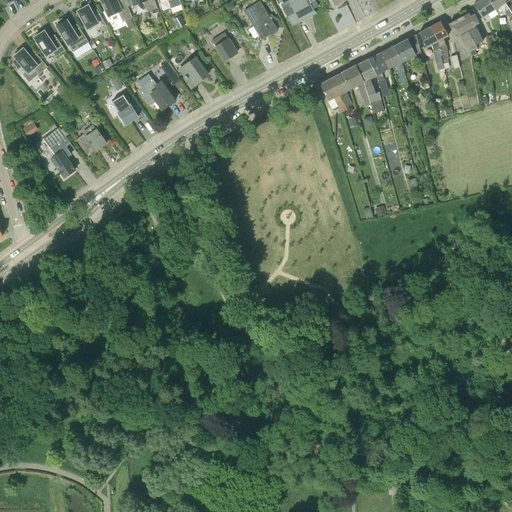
[(100,0),(108,17),(118,12),(122,22),(125,21),(131,18),(132,18),(123,0),(100,0)]
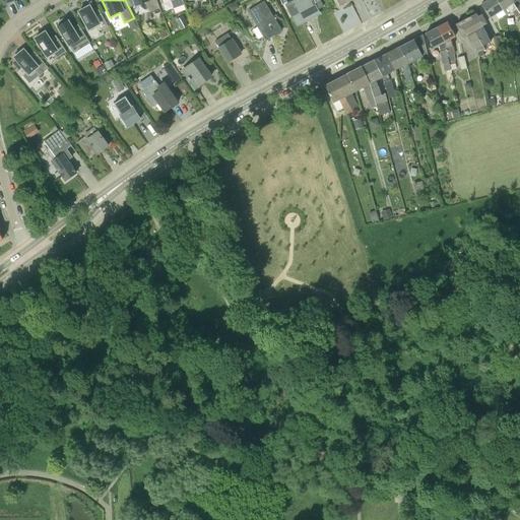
[(132,0),(135,6),(145,2),(149,12),(150,12),(158,9),(159,8),(155,0),(132,0)]
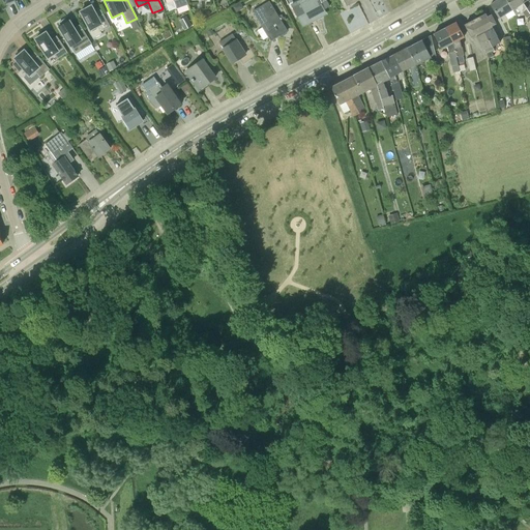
[(187,5),(185,0),(173,0),(177,8),(187,5)]
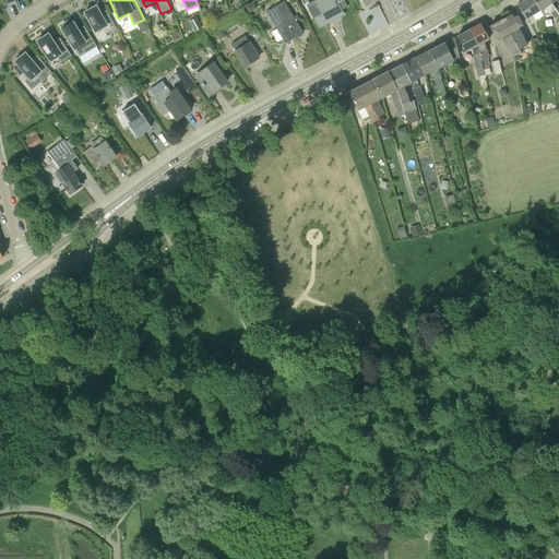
[(331,15),(341,10),(335,0),(319,0),(321,1),(316,4),(316,6),(310,8),(320,27),(333,20),(331,15)]
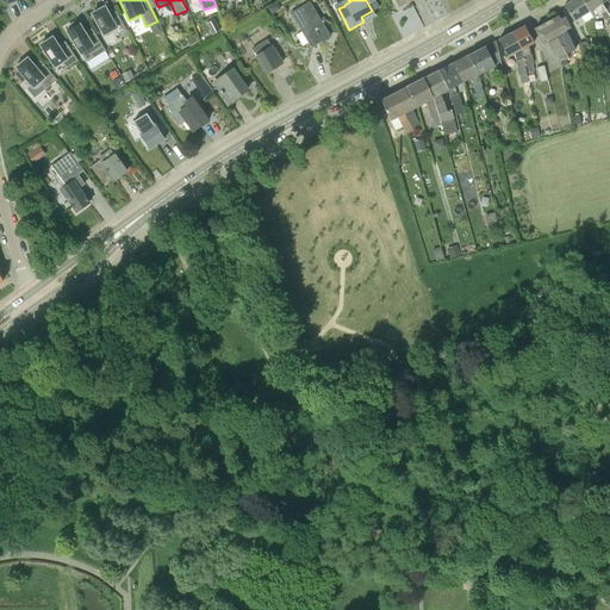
[(574,19),(590,10),(583,0),(572,0),(565,5),(574,19)]
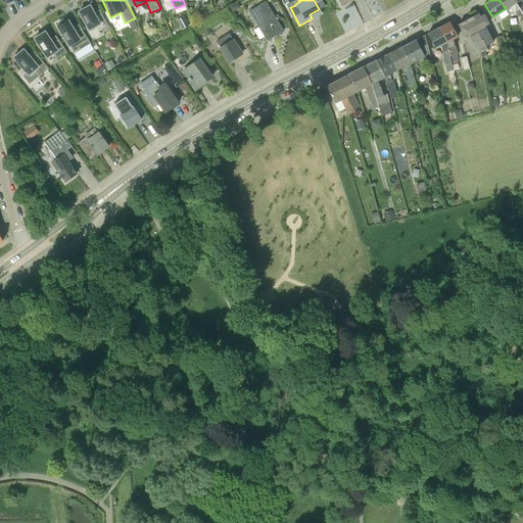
[(514,12),(515,11),(520,17),(522,15),(522,11),(520,8),(514,0),(500,0),(506,8),(506,9),(510,6),(514,12)]
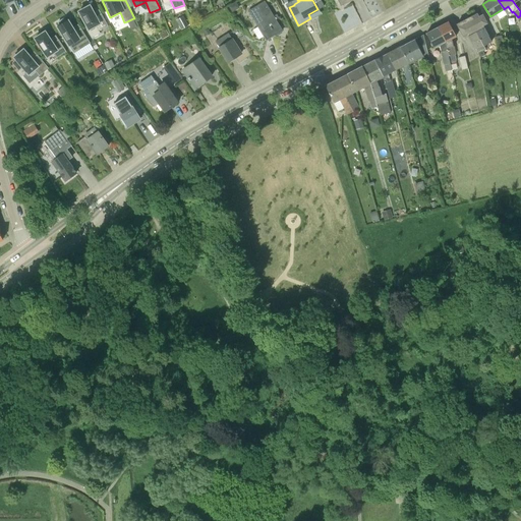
[(520,0),(512,0),(518,8),(520,11),(520,0)]
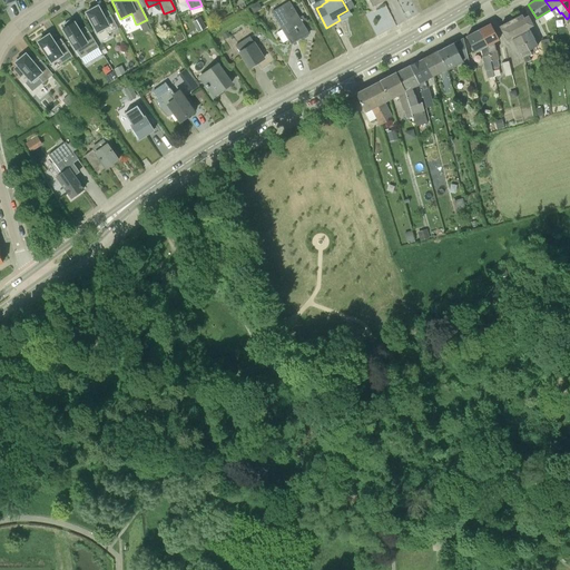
[(251,7),(254,13),(263,9),(258,2),(251,7)]
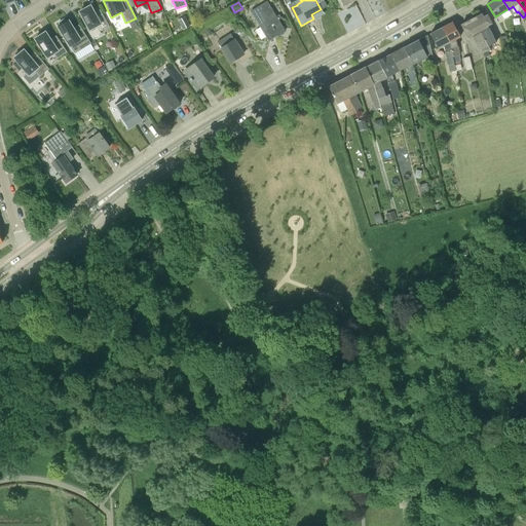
[(266,36),(266,37),(269,41),(278,35),(277,35),(285,31),(267,2),(251,11),(266,36)]
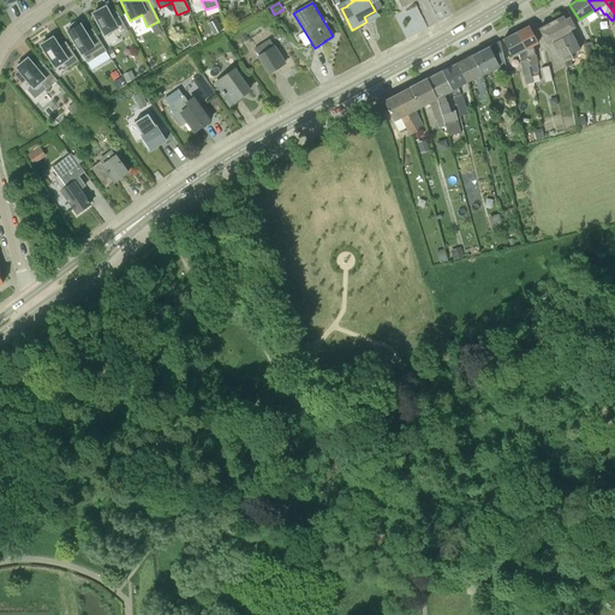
[(120,16),(113,21),(109,15),(106,7),(93,15),(105,35),(112,31),(115,37),(123,34),(127,31),(120,16)]
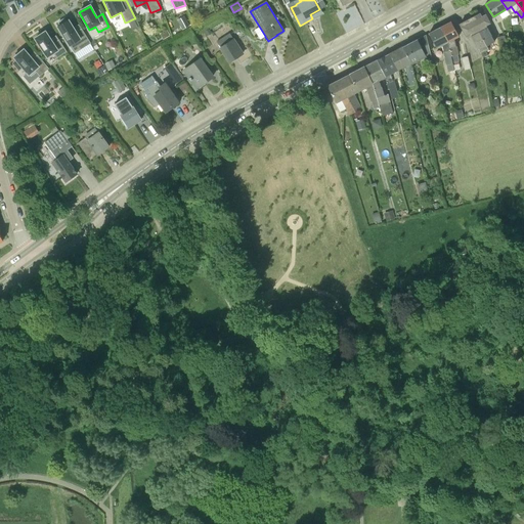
[(361,7),(350,7),(350,28),(361,28),(361,7)]
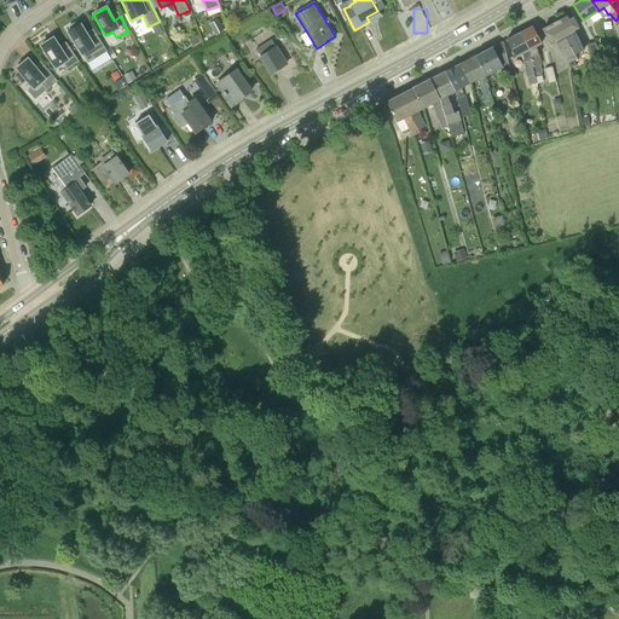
[(573,17),(568,19),(567,16),(557,21),(574,53),(584,48),(574,29),(578,27),(573,17)]
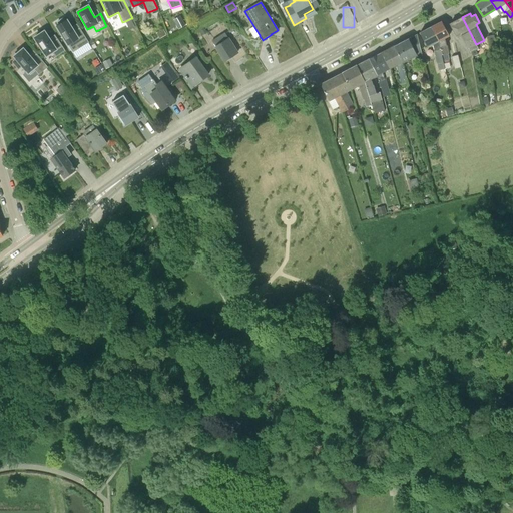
[(173,20),(178,29),(185,25),(180,16),(173,20)]
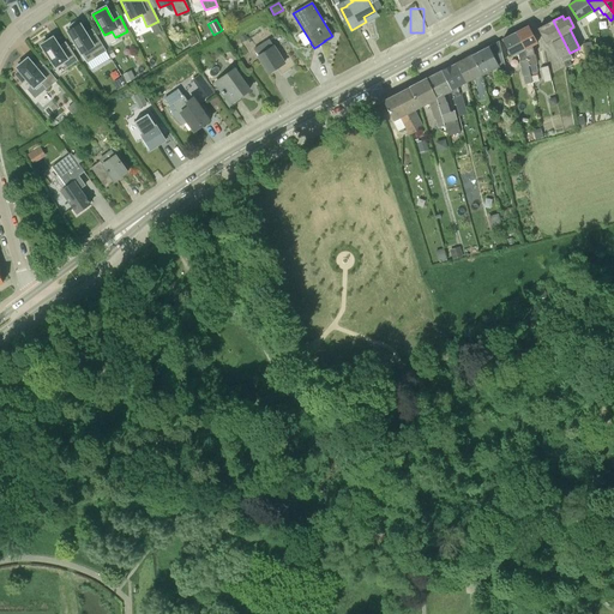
[(572,58),(571,55),(570,53),(553,20),(539,29),(546,42),(552,38),(564,62),(569,60),(572,58)]
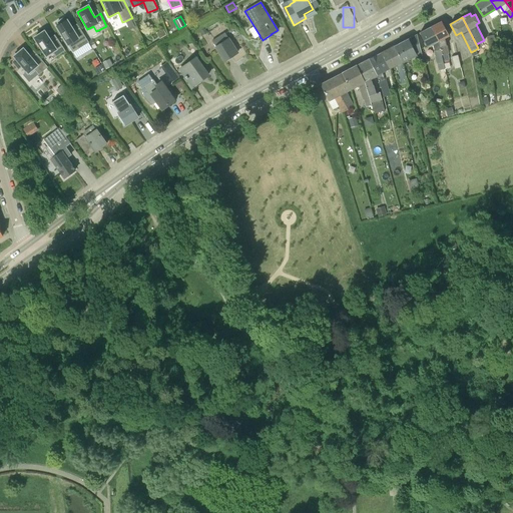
[(125,21),(129,29),(135,27),(131,18),(125,21)]
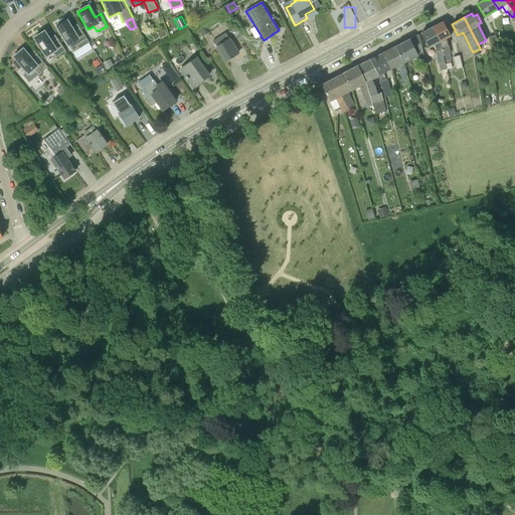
[(74,32),(66,20),(64,22),(62,19),(57,22),(58,25),(56,27),(72,53),(89,43),(79,28),(74,32)]
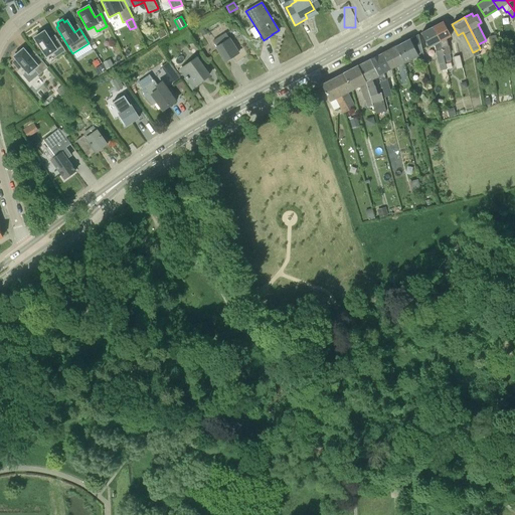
[(446,38),(451,35),(444,21),(433,27),(441,41),(446,64),(452,62),(450,54),(451,53),(449,45),(448,46),(446,38)]
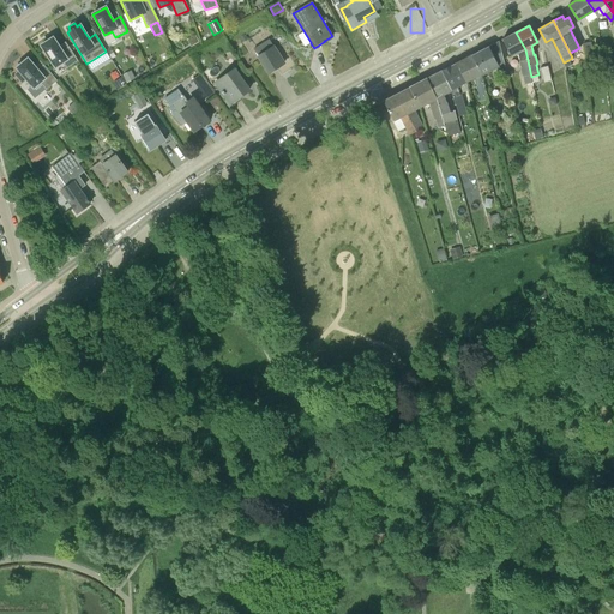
[(533,83),(531,77),(525,49),(516,32),(503,40),(511,56),(518,53),(525,84),(533,83)]
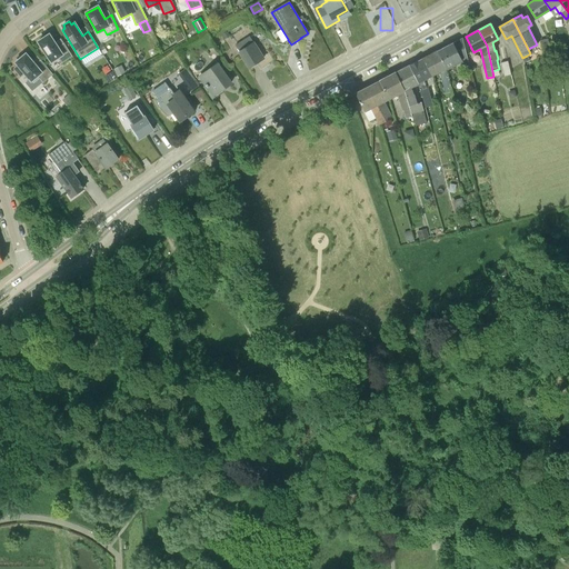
[(61,65),(72,57),(63,43),(57,48),(49,35),(38,42),(51,62),(58,59),(61,65)]
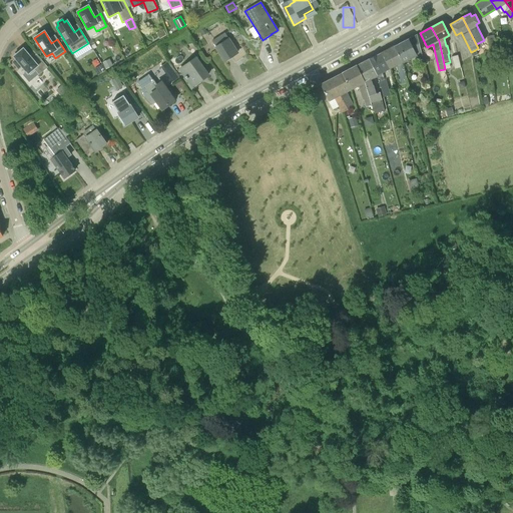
[(224,33),(212,41),(224,61),(237,53),(224,33)]
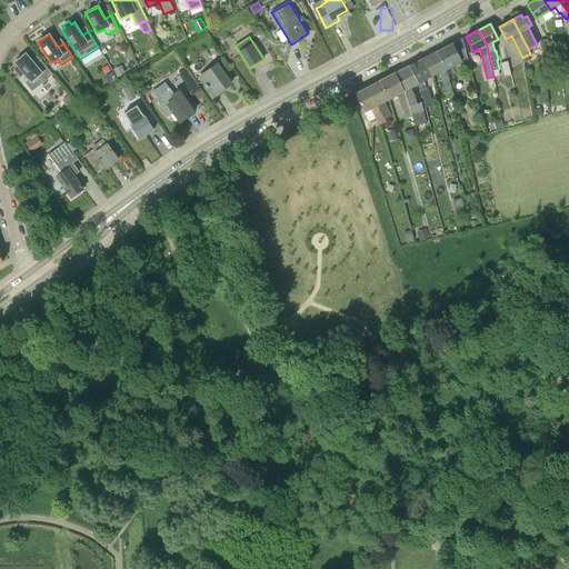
[(469,66),(468,58),(462,38),(437,51),(447,68),(461,61),(463,68),(469,66)]
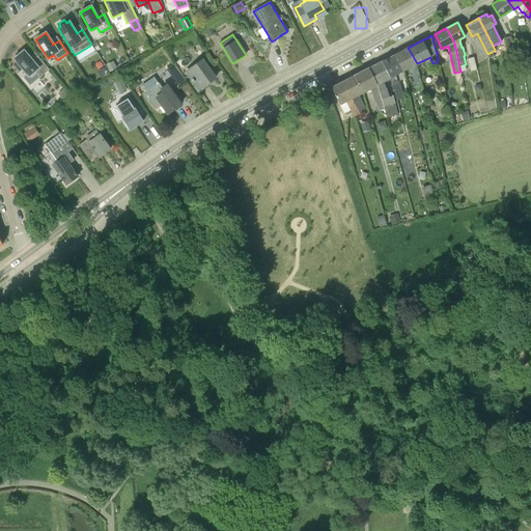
[(514,50),(511,36),(504,37),(508,52),(514,50)]
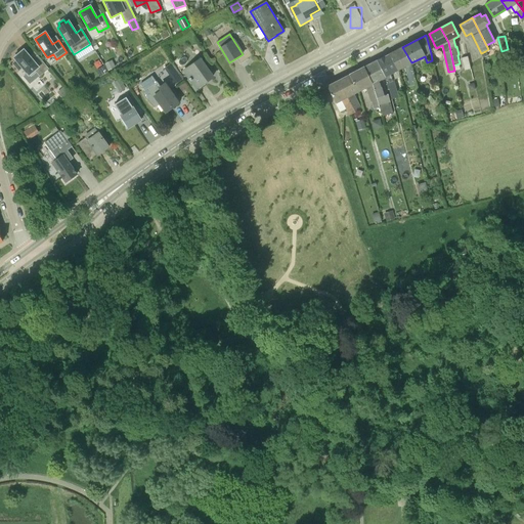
[(522,44),(521,37),(514,38),(515,46),(522,44)]
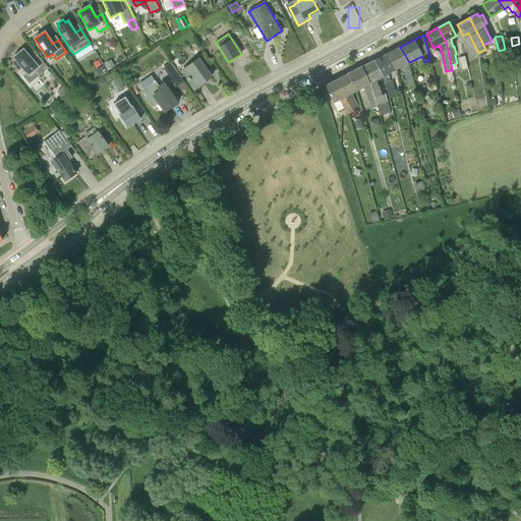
[(413,79),(409,62),(400,47),(388,53),(396,69),(402,66),(407,87),(412,84),(411,79),(413,79)]
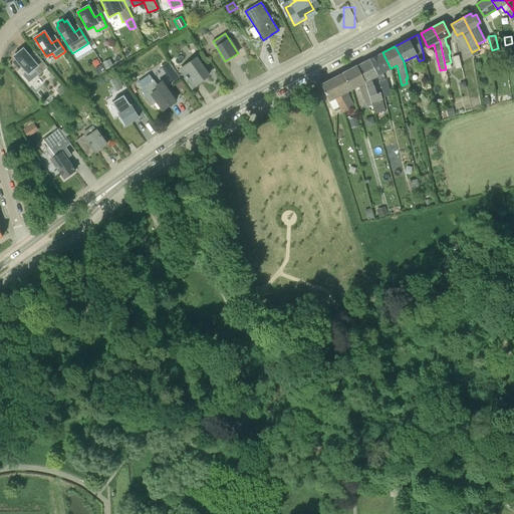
[(29,82),(37,75),(38,75),(47,68),(36,54),(31,58),(23,49),(21,51),(19,49),(15,53),(16,55),(14,57),(16,59),(12,62),(18,69),(22,66),(26,71),(22,75),(29,82)]
